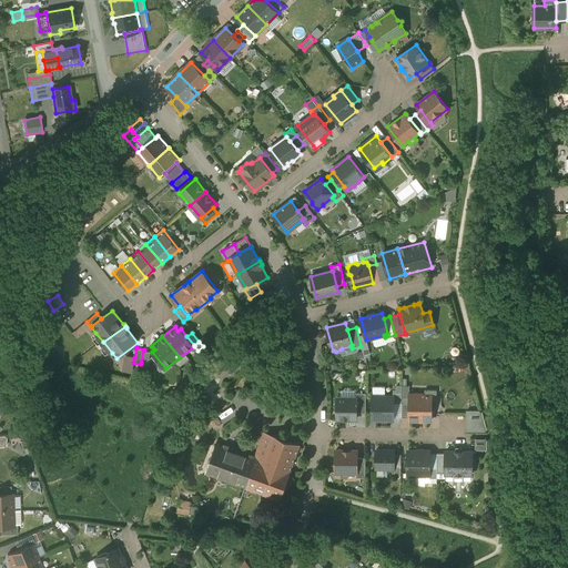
[(134,357),(125,356),(123,371),(131,373),(133,363),(134,357)]
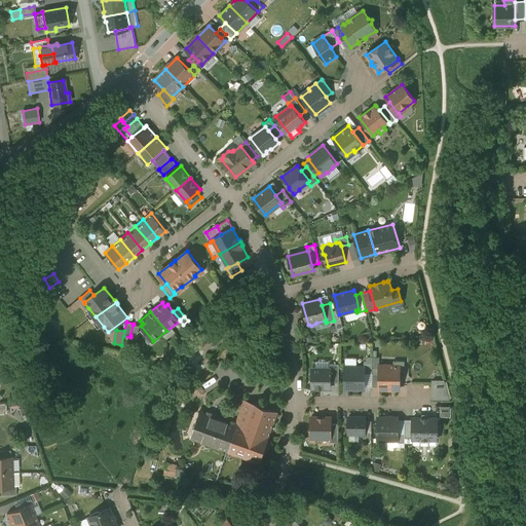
[(405,362),(393,361),(393,366),(400,366),(400,372),(404,372),(405,362)]
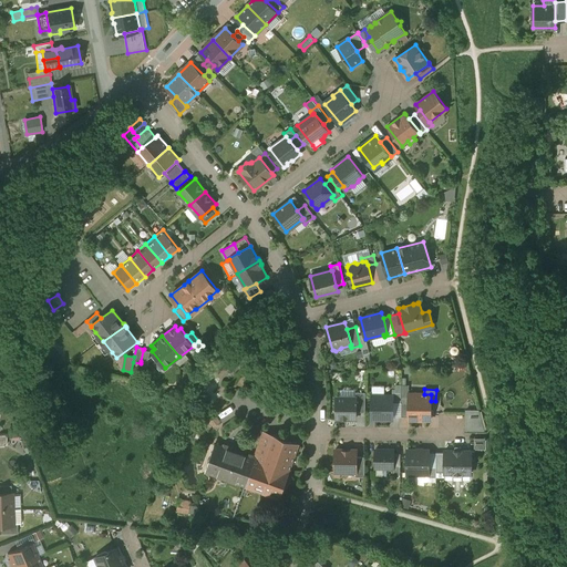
[(366,392),(356,392),(356,398),(357,398),(356,412),(366,412),(366,392)]
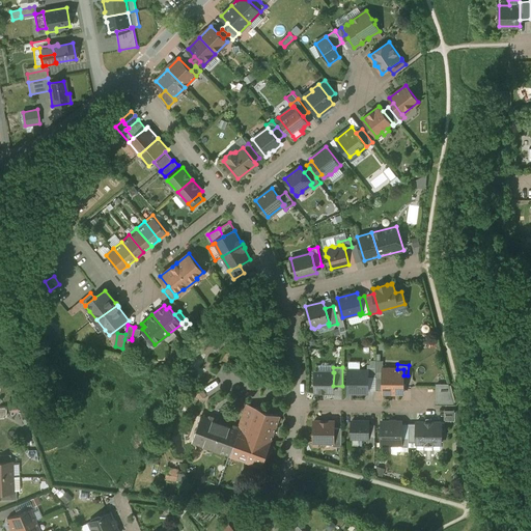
[(397,369),(383,369),(383,372),(383,391),(383,393),(392,393),(394,394),(396,394),(397,393),(403,393),(403,375),(403,369),(397,369)]
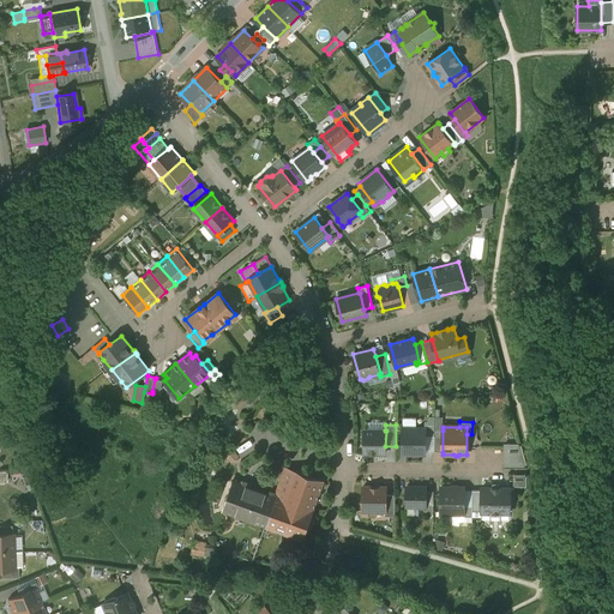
[(425,428),(403,428),(403,453),(426,453),(426,435),(426,429),(425,428)]
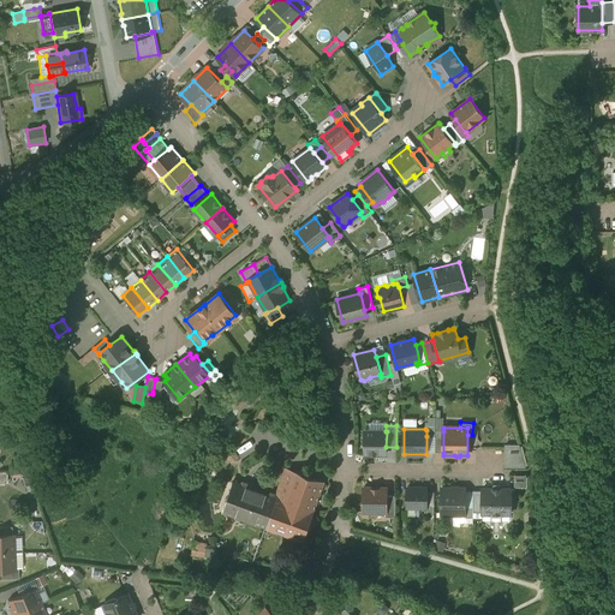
[(386,431),(365,431),(365,454),(386,454),(386,447),(387,431),(386,431)]
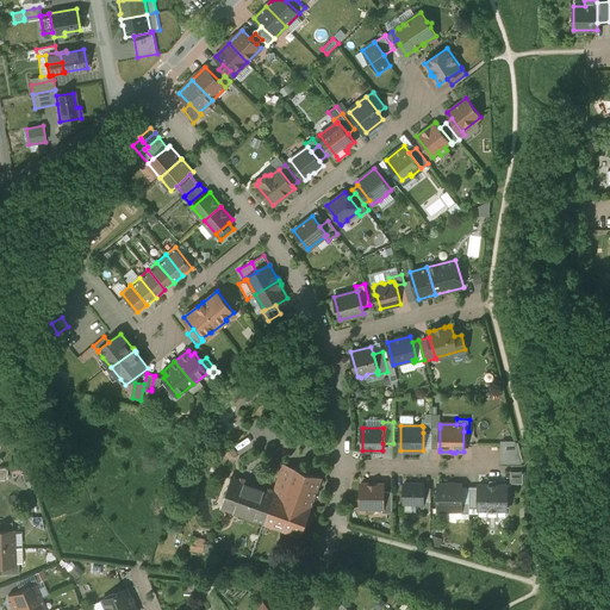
[(500,440),(502,462),(518,462),(518,440),(500,440)]
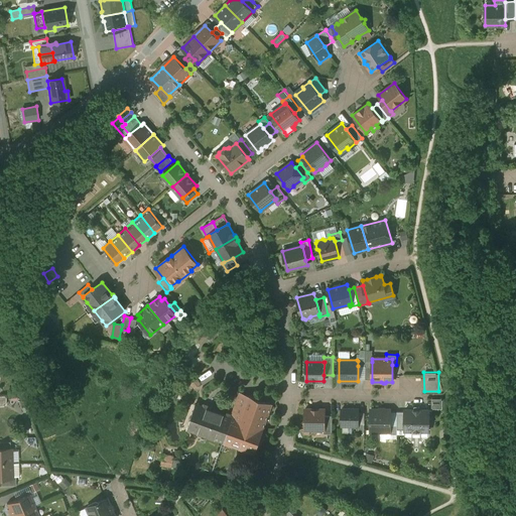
[(240,393),(232,416),(223,442),(254,454),(272,404),(242,394),(242,393),(240,393)]
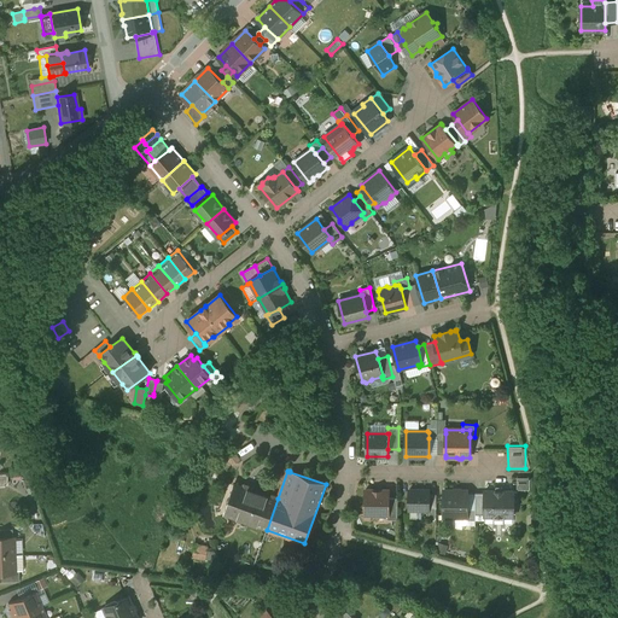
[(530,477),(517,477),(517,489),(530,489),(530,477)]
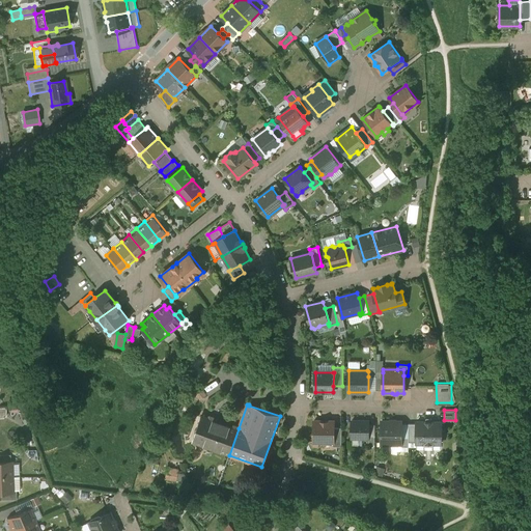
[(239,428),(201,415),(192,442),(229,455),(239,428)]
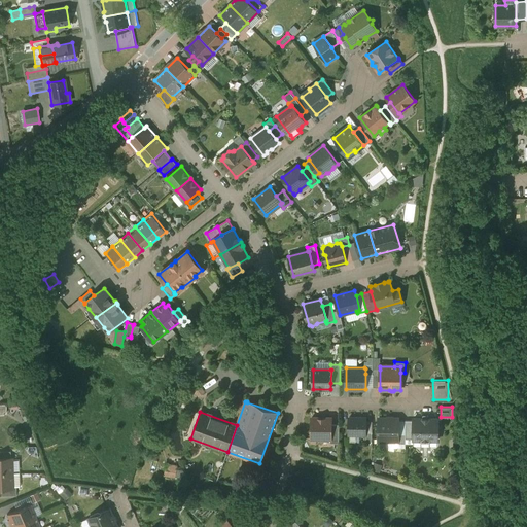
[(331,418),(312,418),(311,438),(318,438),(321,442),(324,438),(330,438),(331,438),(331,425),(331,418)]
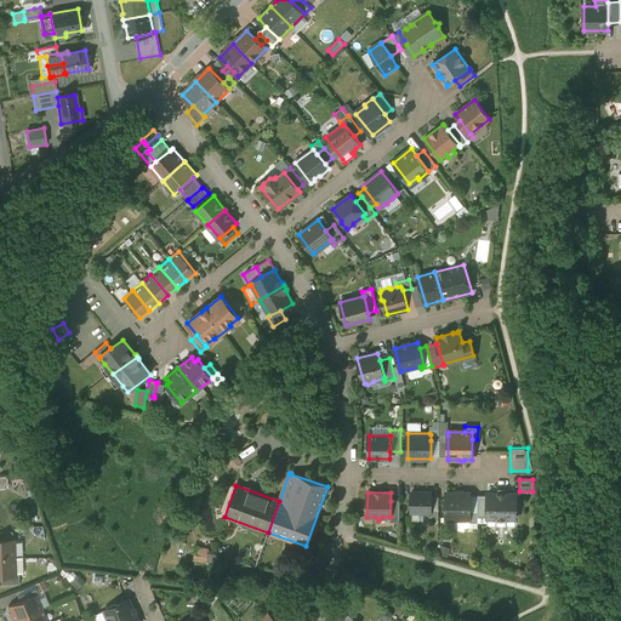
[(431,494),(411,493),(411,512),(431,513),(431,511),(431,496),(431,494)]
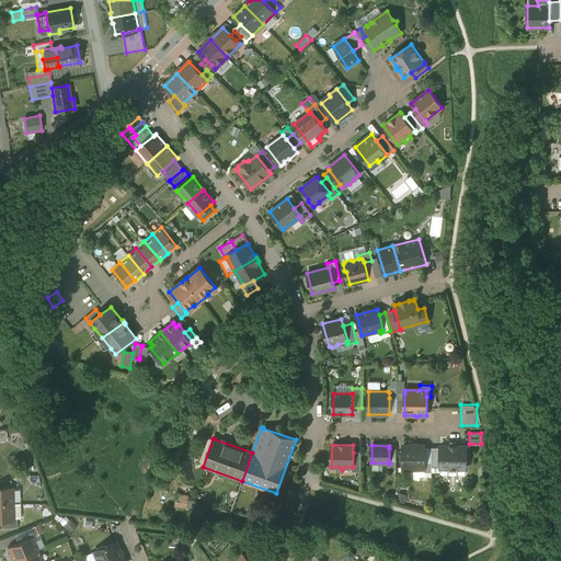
[(424,446),(403,446),(402,467),(404,470),(419,470),(419,472),(424,472),(424,464),(424,446)]
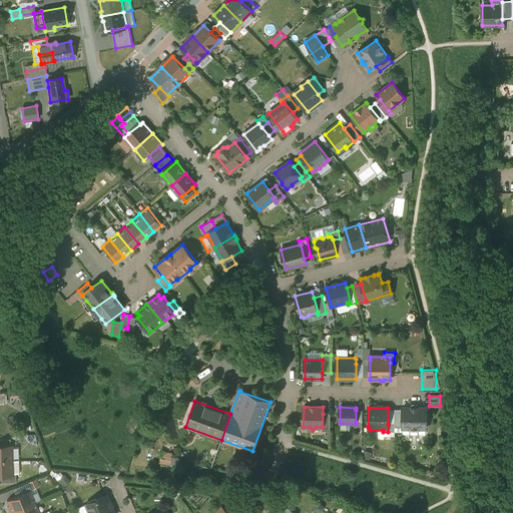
[(426,408),(403,408),(403,410),(402,421),(402,429),(410,429),(410,432),(411,432),(411,434),(418,434),(418,432),(419,432),(419,429),(426,429),(426,422),(427,422),(427,415),(426,415),(426,408)]
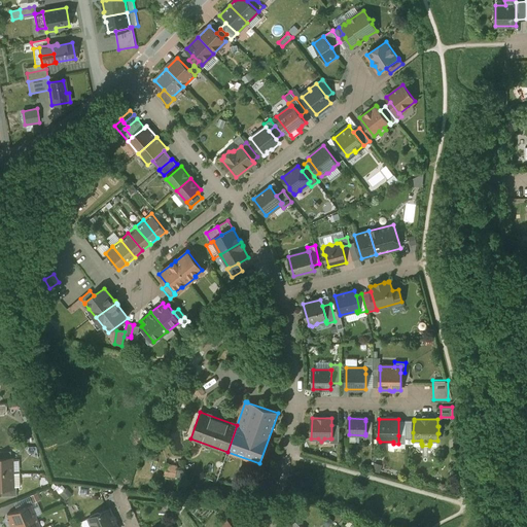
[(414,421),(406,421),(405,435),(405,440),(406,440),(406,435),(411,435),(411,432),(413,432),(414,421)]
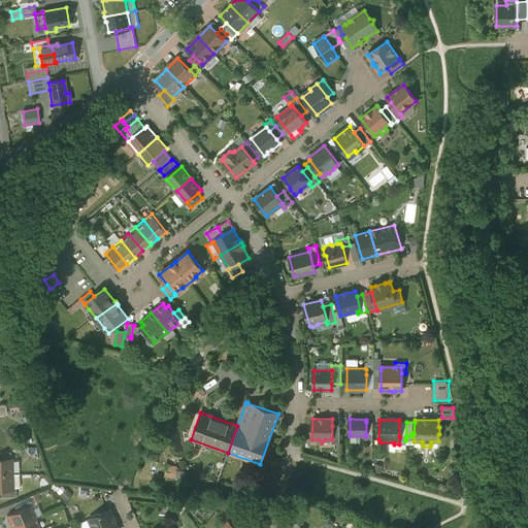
[(339,426),(332,426),(332,439),(331,439),(331,444),(339,444),(339,426)]
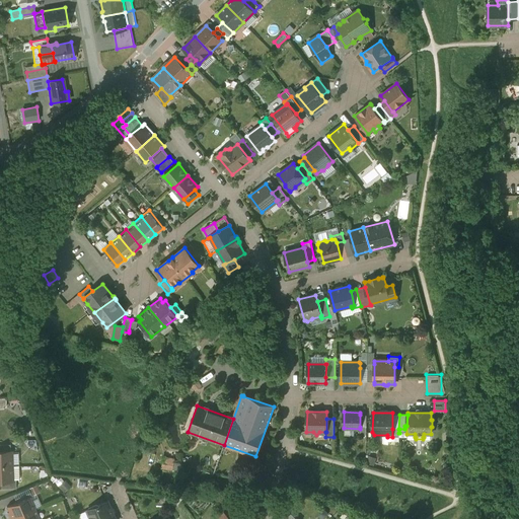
[(0,451),(0,466),(11,466),(11,451),(10,451),(0,451)]
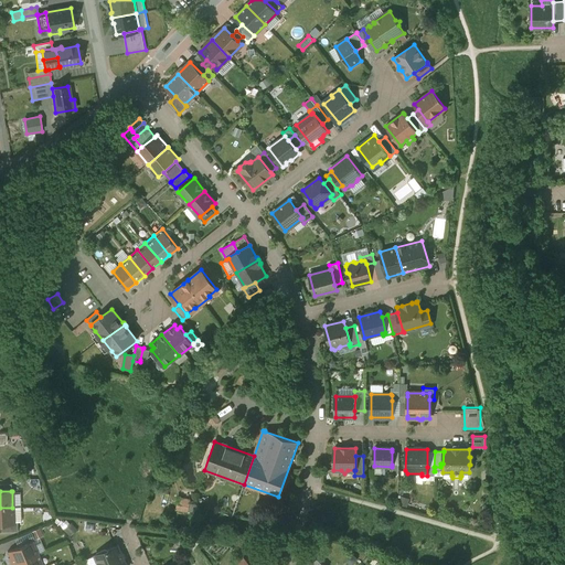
[(12,508),(0,508),(0,523),(1,524),(13,523),(13,522),(12,508)]
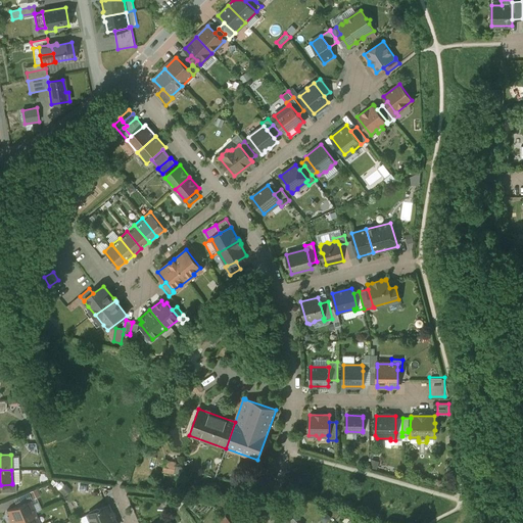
[(273,488),(275,475),(263,473),(259,486),(273,488)]
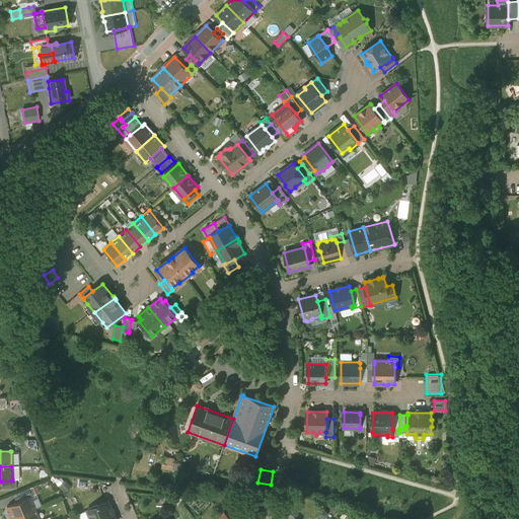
[(12,479),(12,480),(1,482),(1,489),(16,488),(16,479),(12,479)]
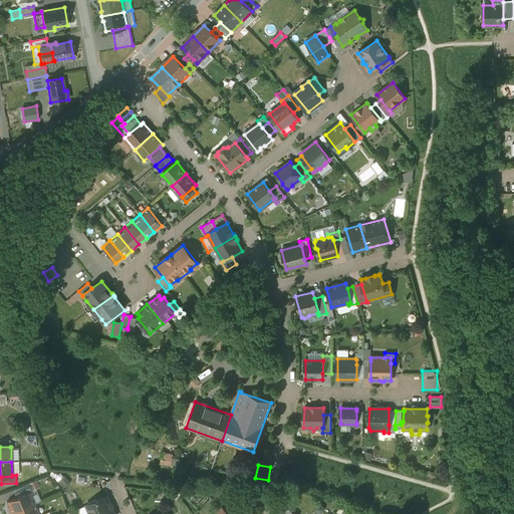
[(28,484),(13,490),(16,497),(30,492),(31,491),(28,484)]
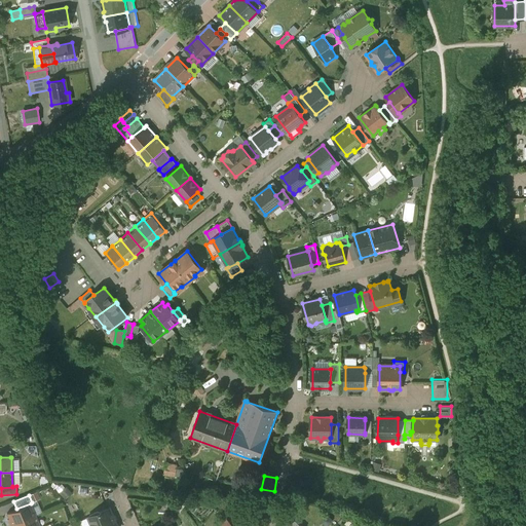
[(16,509),(7,514),(9,519),(7,520),(9,525),(10,525),(36,516),(31,503),(16,509)]
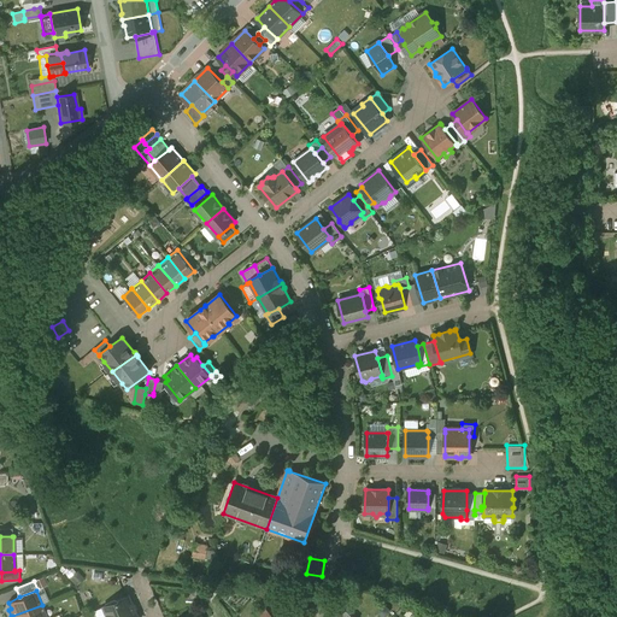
[(137,616),(129,595),(117,600),(115,600),(111,601),(110,604),(104,606),(109,616),(137,616)]
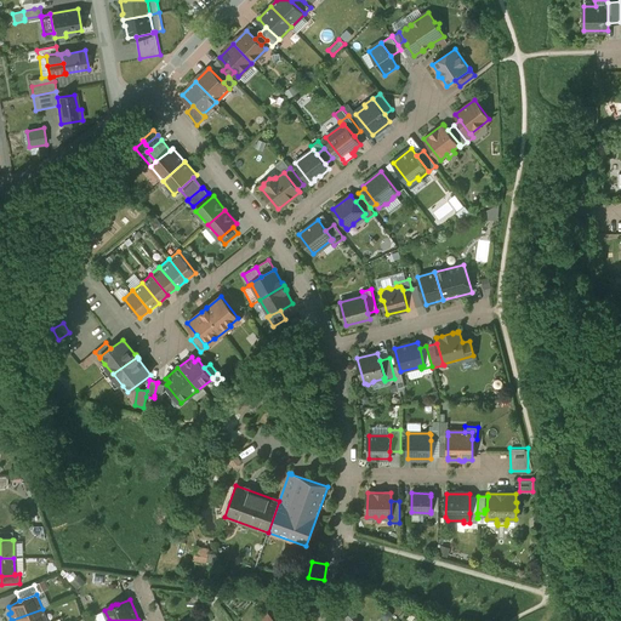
[(47,620),(43,609),(12,620),(47,620)]
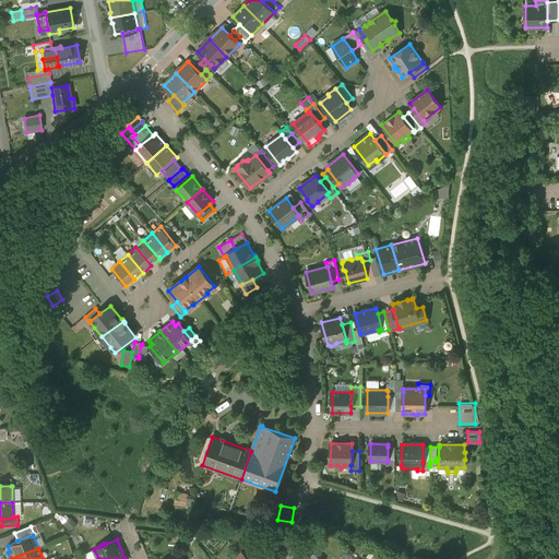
[(262,558),(250,548),(244,555),(248,558),(262,558)]
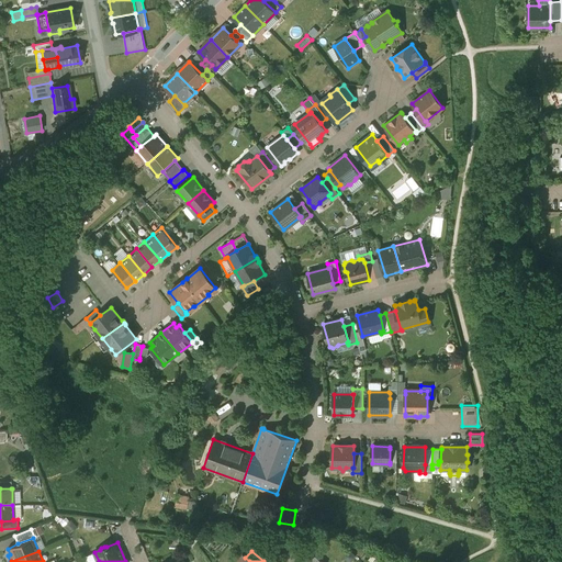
[(353,555),(350,552),(348,552),(345,555),(345,558),(348,561),(350,561),(353,558),(353,555)]
